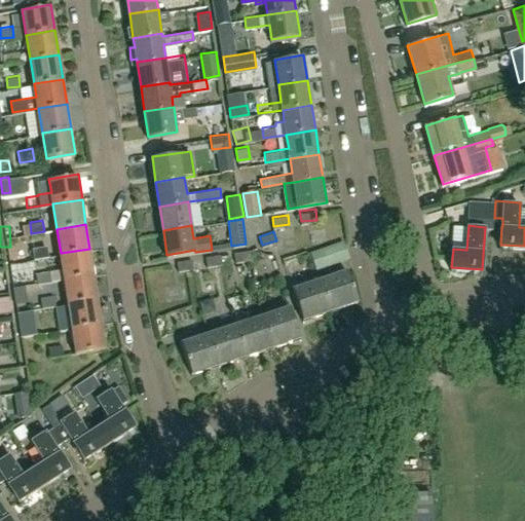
[(34,258),(49,256),(47,245),(32,247),(34,258)]
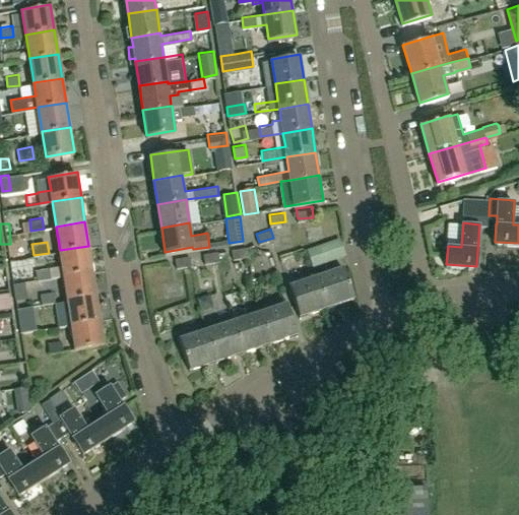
[(88,246),(60,250),(64,274),(92,270),(88,246)]
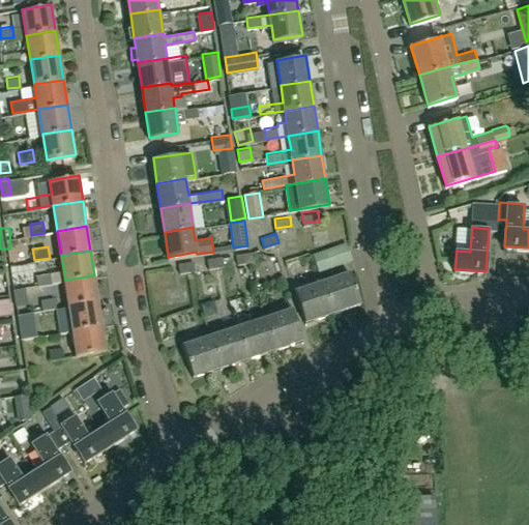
[(237,262),(253,260),(252,251),(236,253),(237,262)]
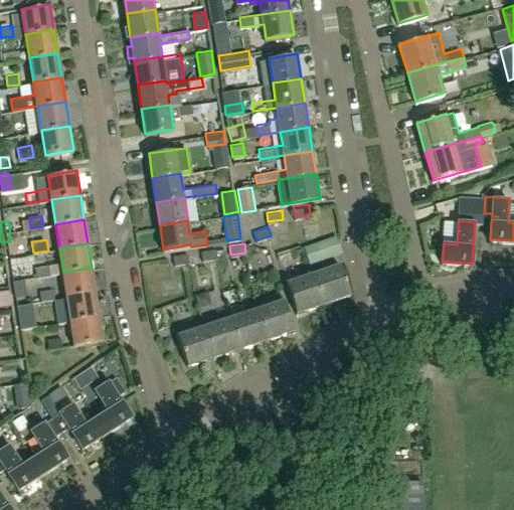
[(215,258),(214,248),(202,250),(203,260),(215,258)]
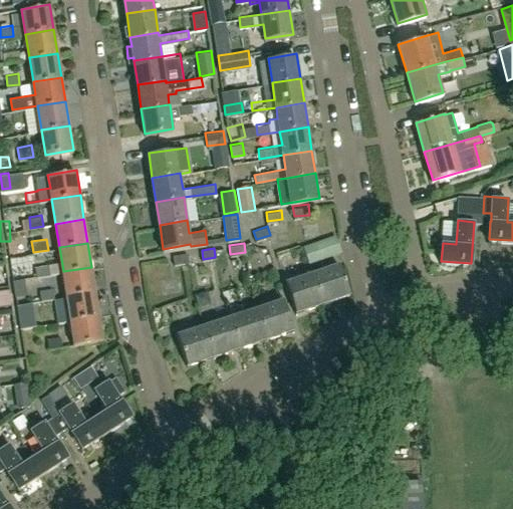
[(175,262),(189,260),(188,253),(174,255),(175,262)]
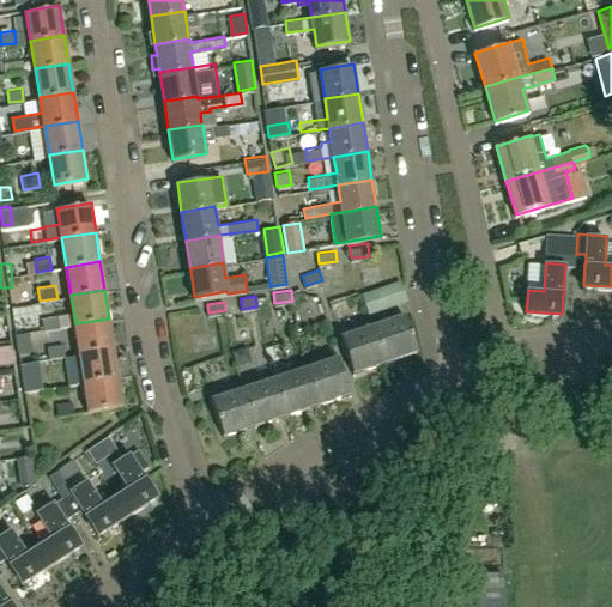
[(58,313),(42,316),(43,328),(44,329),(60,326),(58,313)]
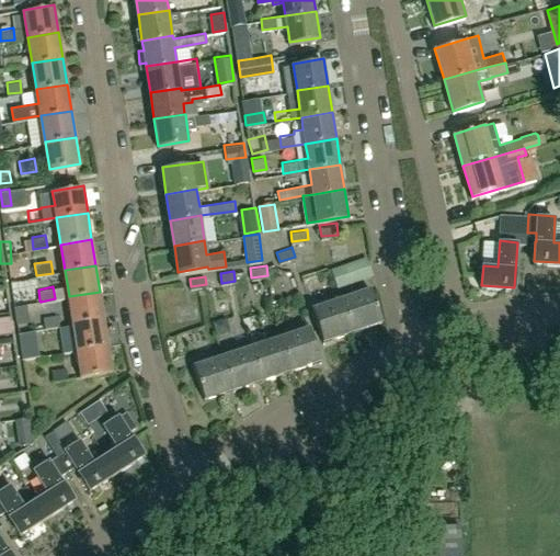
[(342,297),(353,330),(383,320),(372,287),(342,297)]
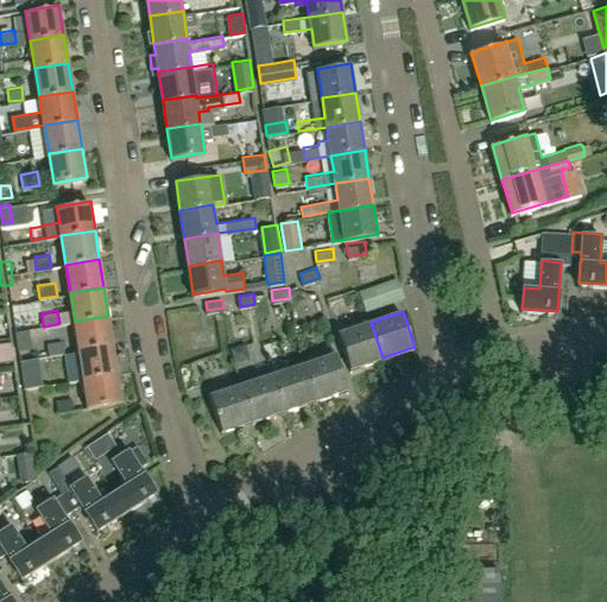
[(108,316),(75,321),(78,348),(113,343),(108,316)]
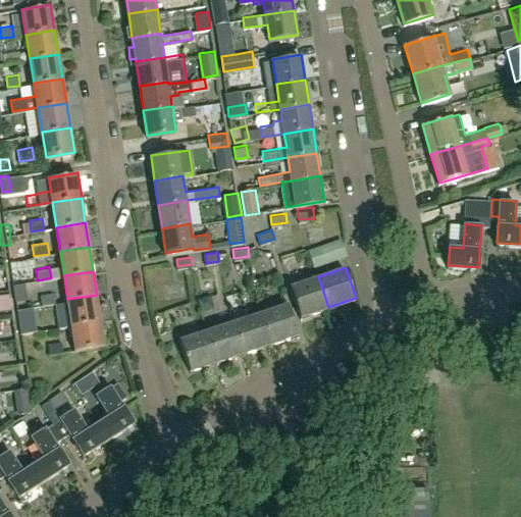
[(328,307),(318,276),(291,286),(301,316),(328,307)]
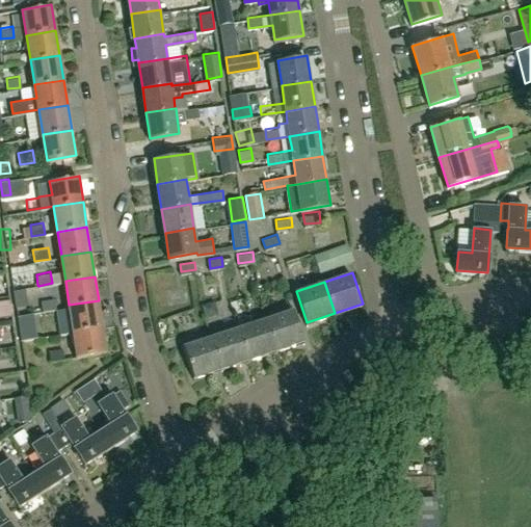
[(40,300),(42,310),(57,308),(55,297),(40,300)]
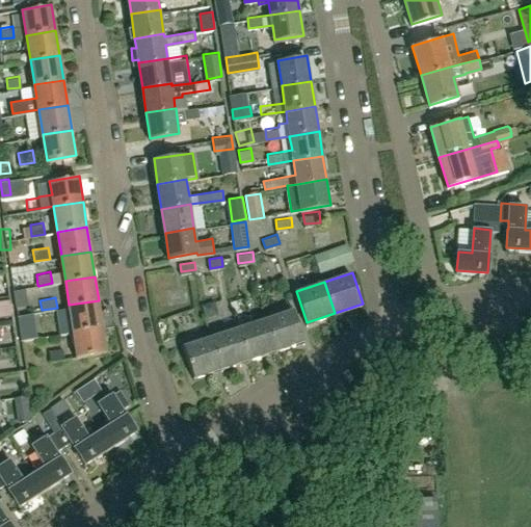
[(8,298),(0,298),(0,315),(11,314),(8,298)]
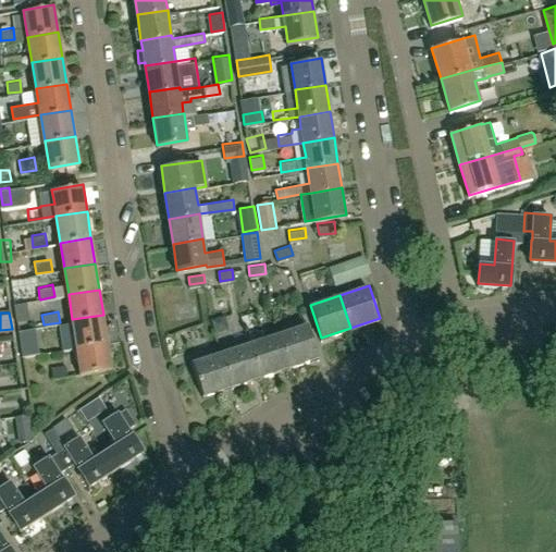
[(108,342),(103,315),(72,319),(77,347),(108,342)]
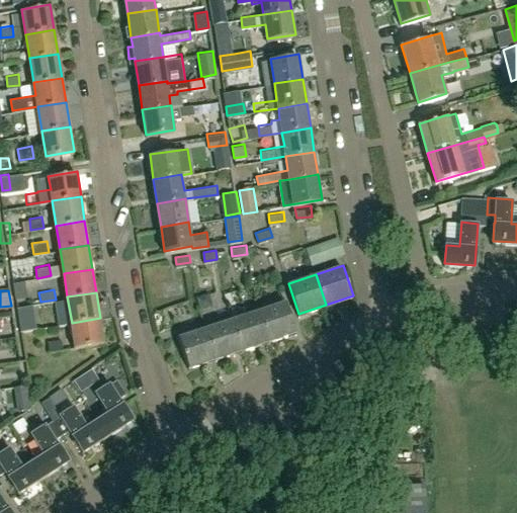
[(208,292),(197,296),(201,308),(207,306),(210,298),(208,292)]
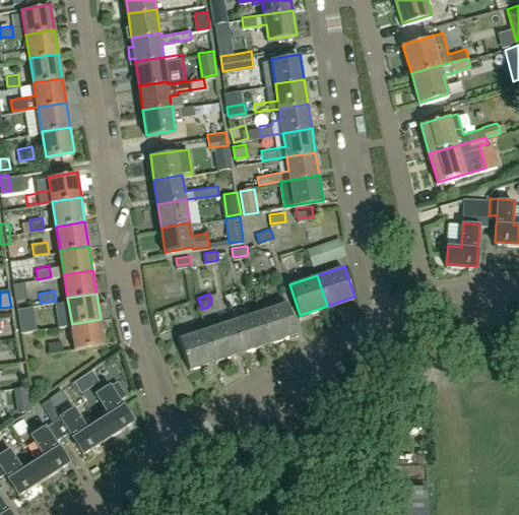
[(287,302),(260,311),(270,341),(298,332),(287,302)]
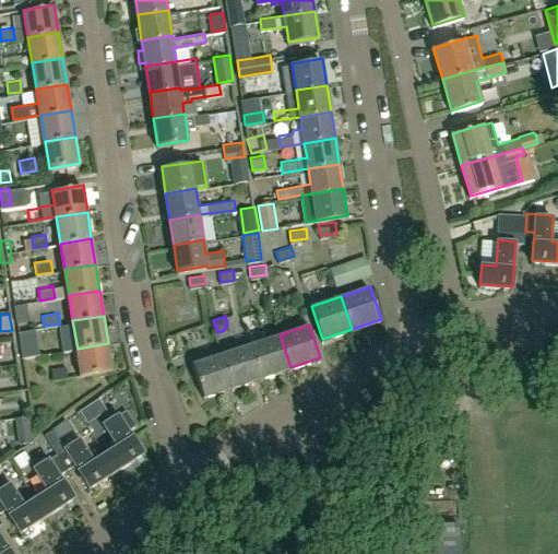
[(291,367),(280,334),(251,344),(262,377),(291,367)]
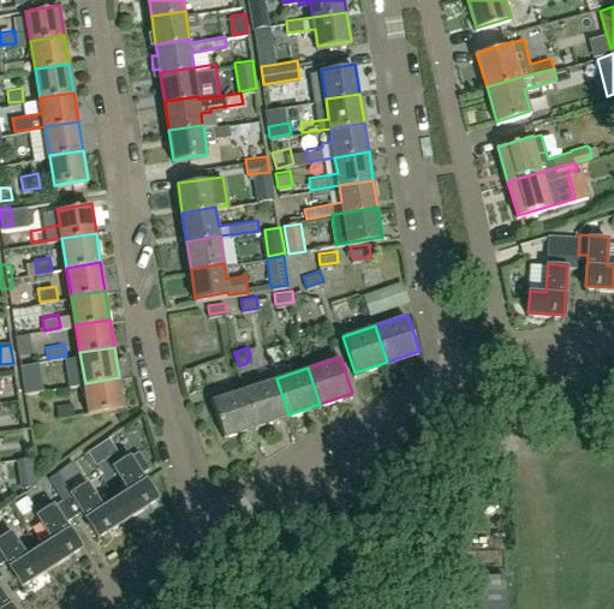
[(119,377),(85,383),(89,411),(123,406),(119,377)]
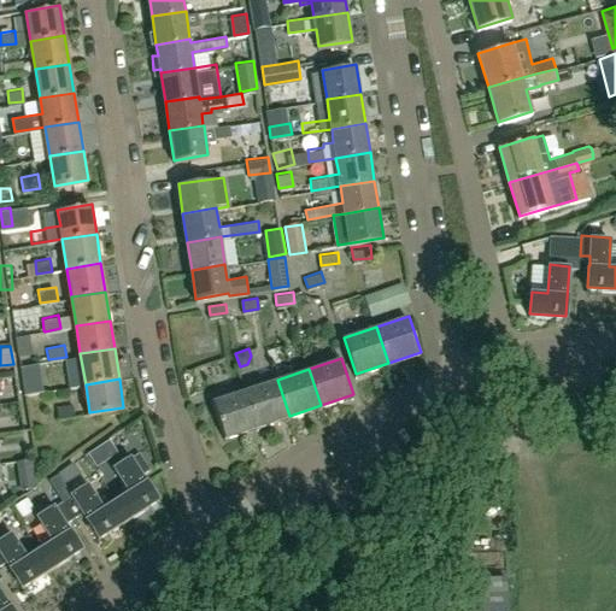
[(277,380),(246,389),(258,426),(289,416),(277,380)]
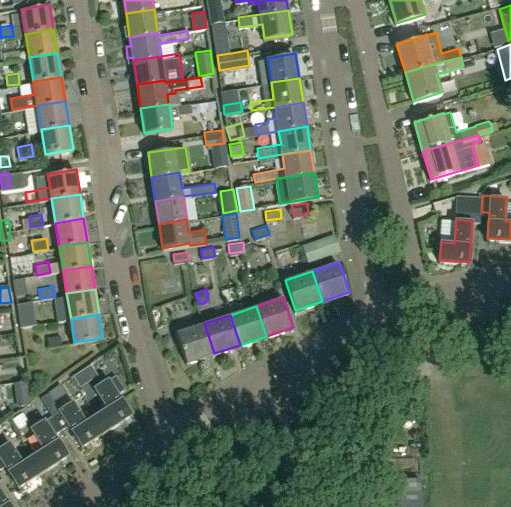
[(214,353),(204,323),(177,332),(187,362),(214,353)]
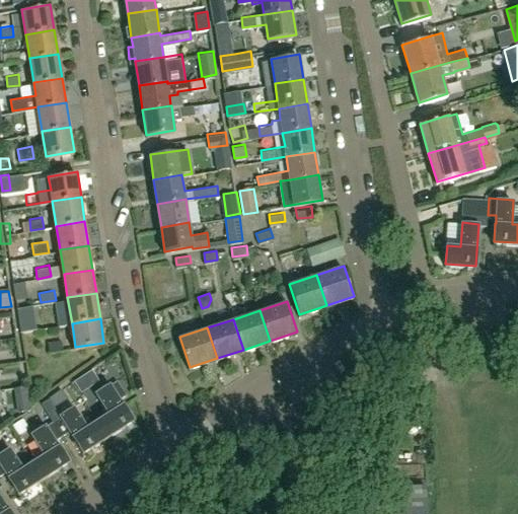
[(50,351),(63,349),(62,338),(48,340),(50,351)]
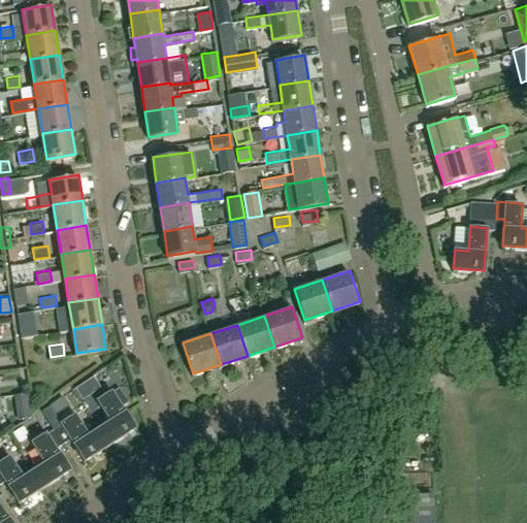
[(100,427),(110,443),(135,427),(122,405),(129,400),(119,385),(112,390),(98,399),(111,420),(100,427)]
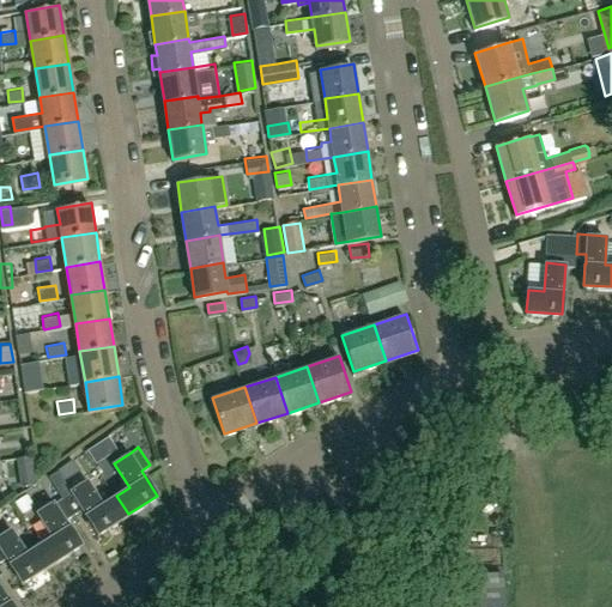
[(37,478),(34,451),(18,454),(22,480),(37,478)]
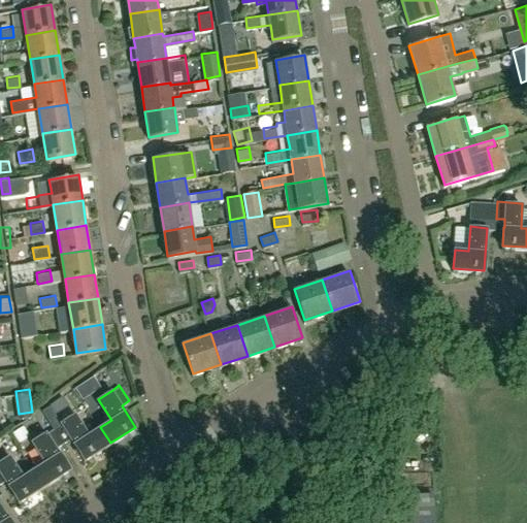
[(75,414),(54,427),(63,442),(70,437),(85,459),(110,443),(100,427),(89,434),(75,414)]
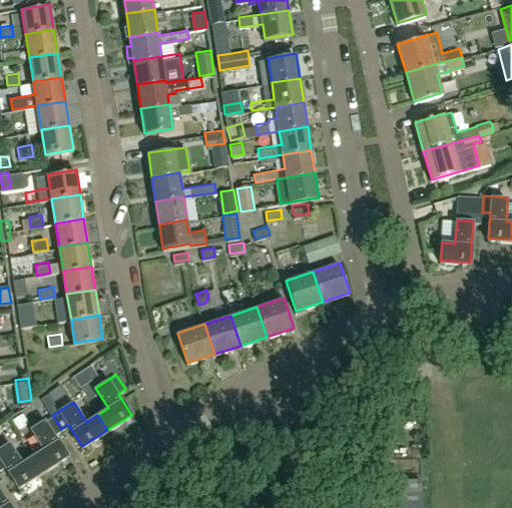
[(22,411),(12,418),(18,427),(28,421),(22,411)]
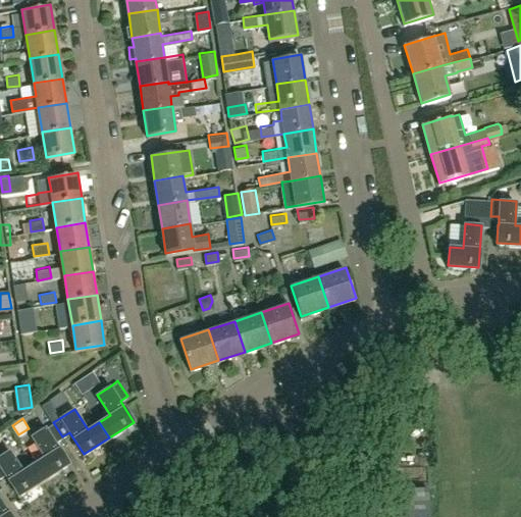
[(62,436),(53,422),(32,435),(45,457),(34,464),(44,479),(69,463),(55,442),(62,436)]
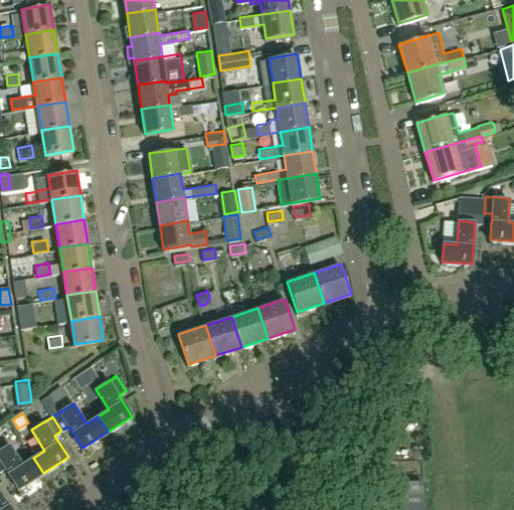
[(0,470),(5,467),(18,489),(43,473),(33,458),(22,465),(10,444),(0,450),(0,470)]
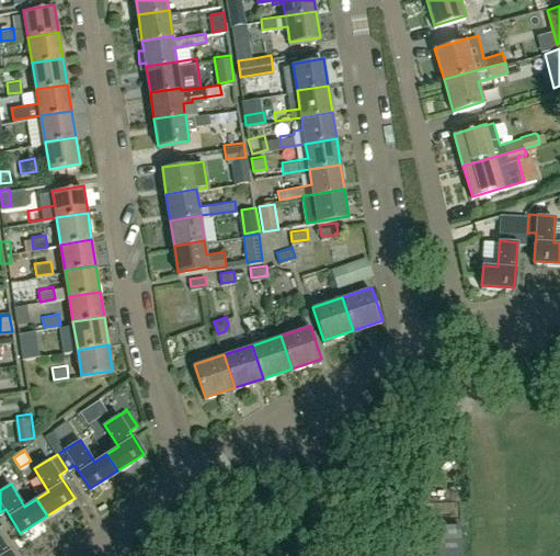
[(460,555),(459,523),(429,525),(430,555),(460,555)]
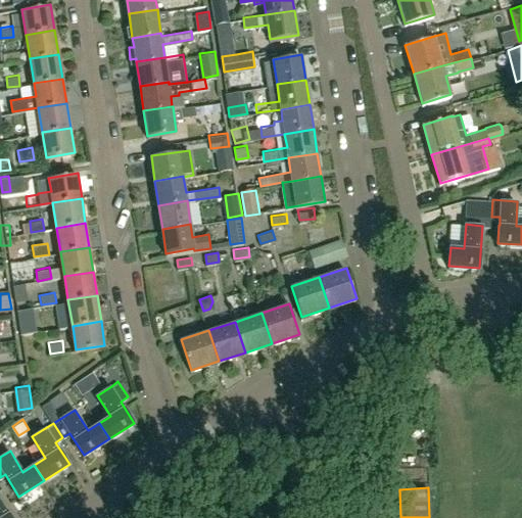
[(0,517),(11,517),(9,513),(8,513),(0,500),(0,517)]
